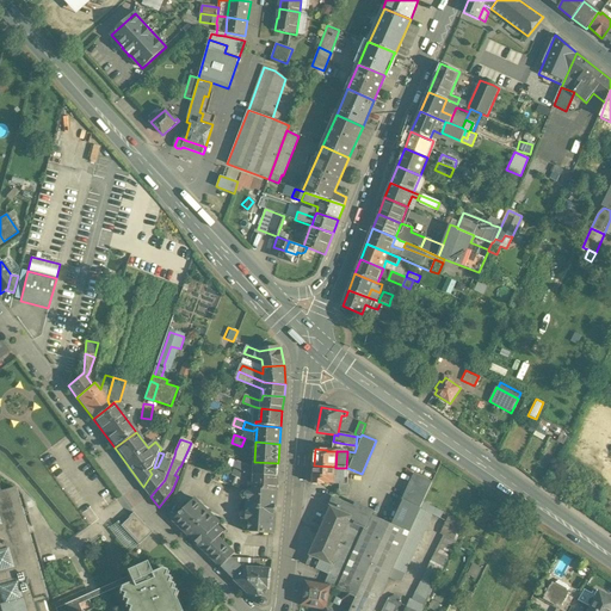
[(165,460),(159,473),(155,469),(152,474),(143,487),(150,497),(165,480),(172,462),(165,460)]
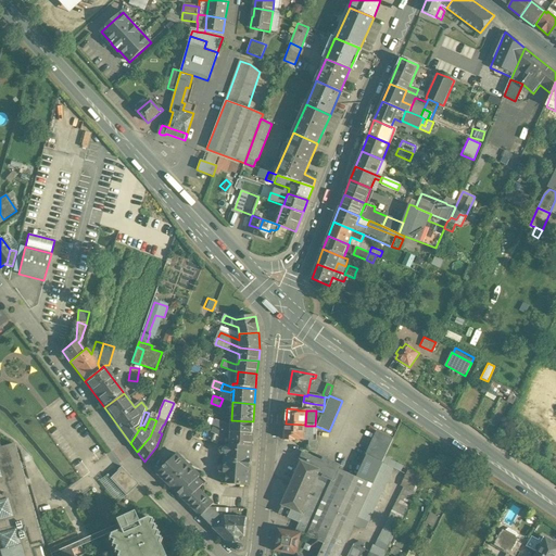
[(253,421),(231,420),(231,426),(215,420),(214,424),(216,425),(215,427),(231,432),(252,433),(253,421)]
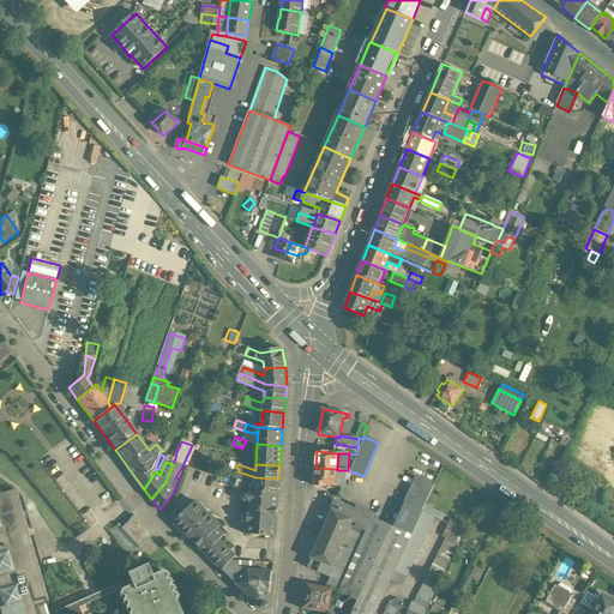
[(337,469),(315,468),(314,486),(326,487),(326,486),(336,486),(336,480),(345,480),(349,470),(337,470),(337,469)]
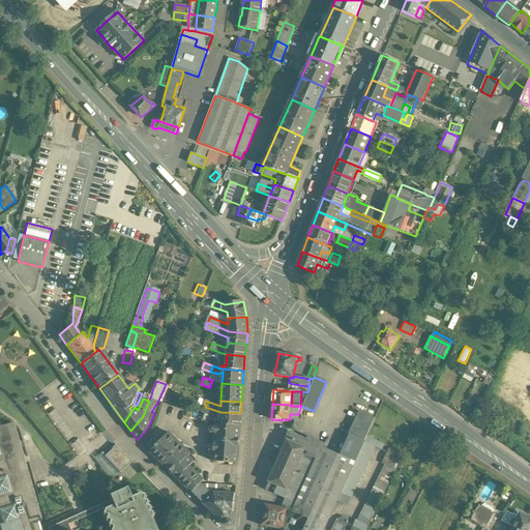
[(240,413),(221,412),(205,407),(203,406),(202,410),(201,412),(211,415),(209,420),(215,422),(218,424),(240,425),(240,413)]
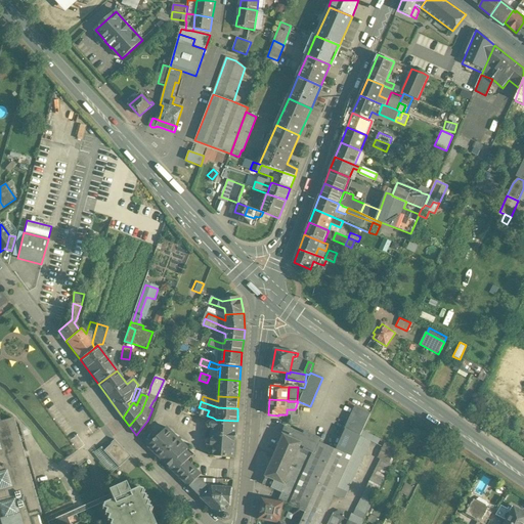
[(295,409),(287,409),(287,415),(298,416),(298,401),(295,409)]
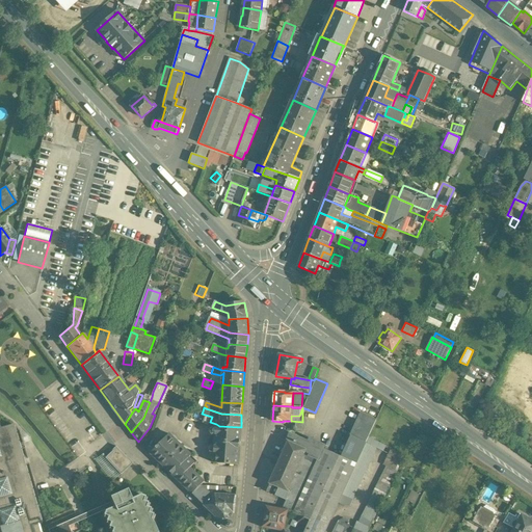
[(376,421),(361,414),(350,436),(366,444),(366,443),(376,421)]
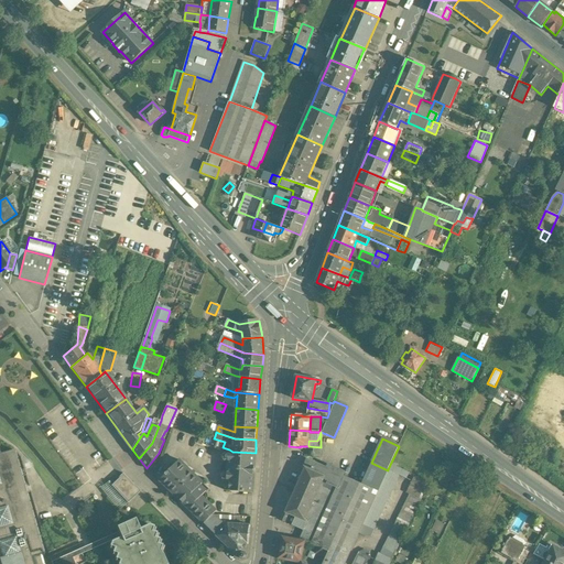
[(256,453),(232,452),(229,449),(226,491),(252,492),(256,453)]
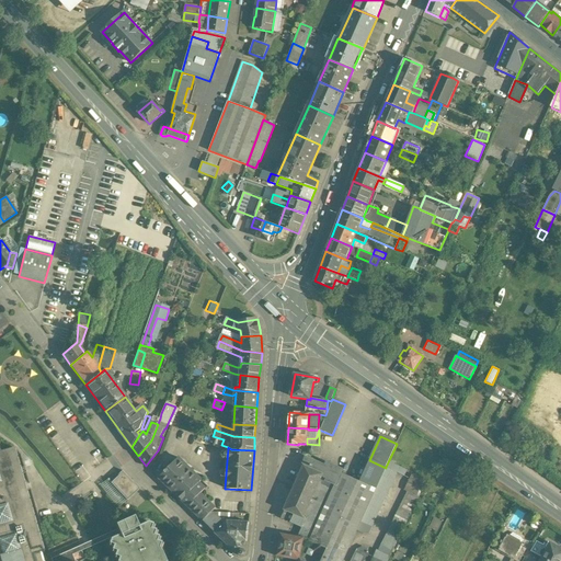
[(52,560),(50,559),(80,546),(78,541),(39,558),(38,552),(43,551),(13,448),(0,451),(0,560),(52,560)]
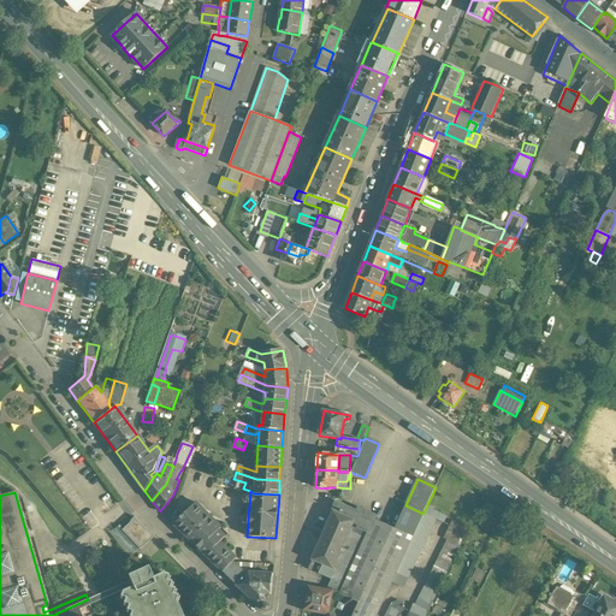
[(357,511),(336,502),(331,513),(333,514),(309,569),(332,580),(332,579),(344,585),(374,519),(374,520),(377,516),(359,508),(357,511)]
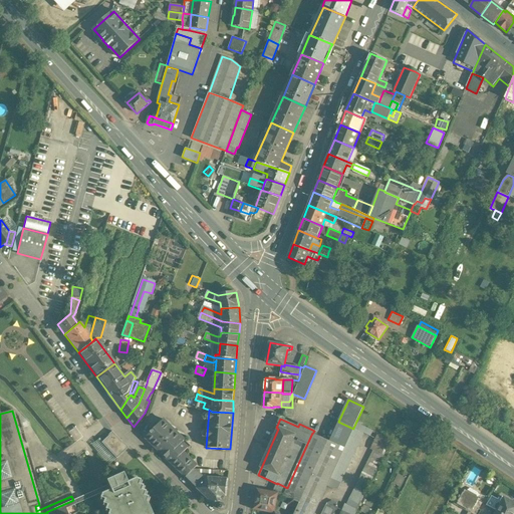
[(185,440),(164,420),(158,426),(156,424),(150,430),(152,432),(146,438),(186,477),(194,470),(198,466),(184,453),(188,448),(183,443),(185,440)]
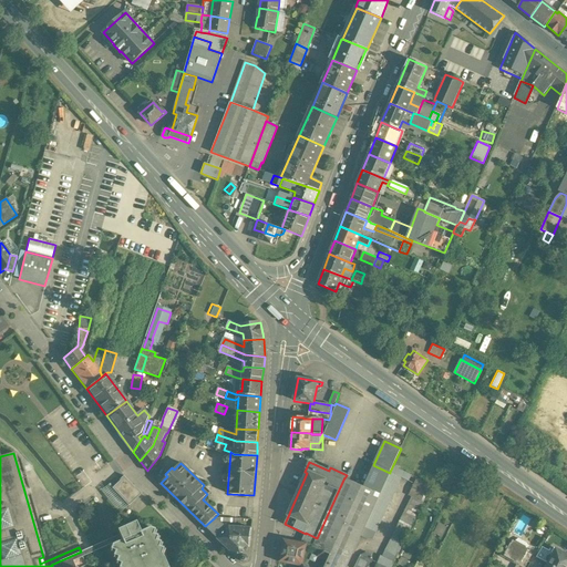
[(390,473),(373,465),(363,486),(380,494),(390,473)]
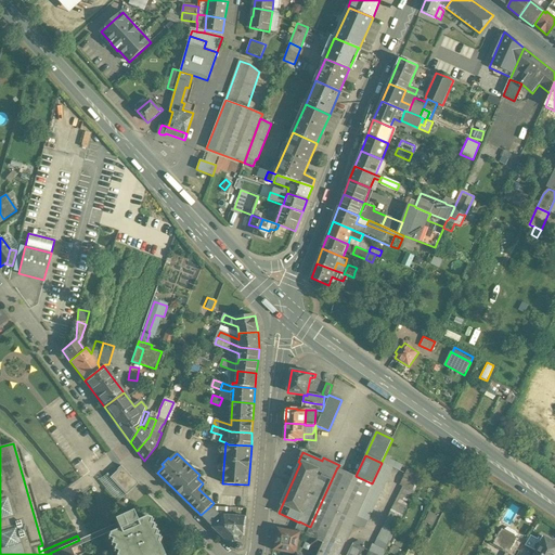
[(372,483),(357,516),(368,520),(392,467),(382,462),(382,463),(372,483)]
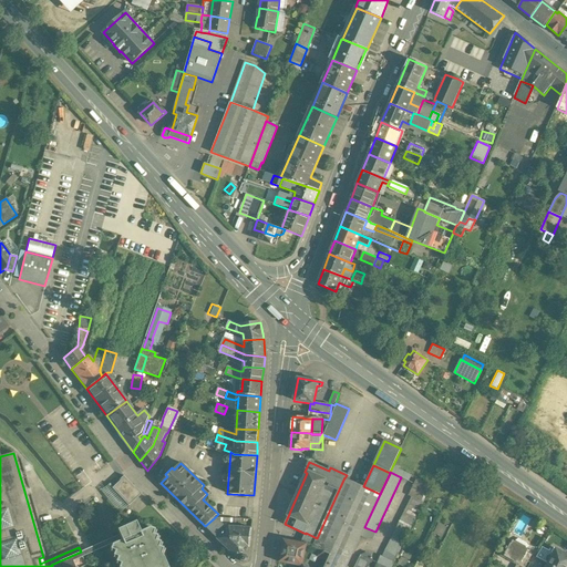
[(124,476),(113,487),(110,484),(101,490),(119,513),(129,506),(141,494),(124,476)]
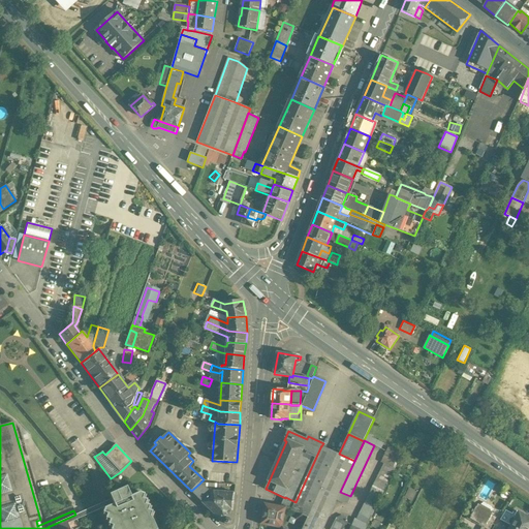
[(296,502),(291,510),(302,515),(309,518),(338,454),(321,446),(321,445),(296,502)]
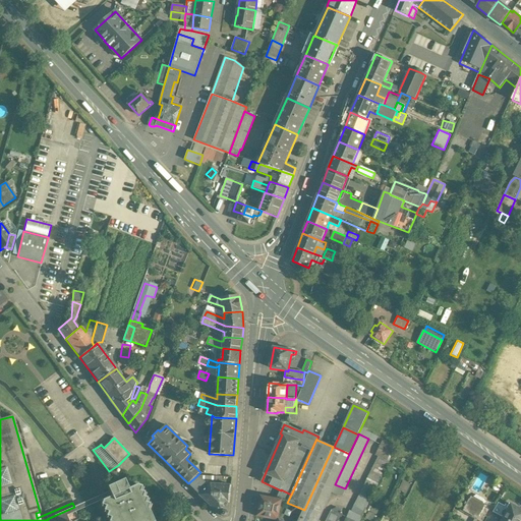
[(379,456),(351,512),(362,517),(394,451),(381,445),(375,455),(379,456)]
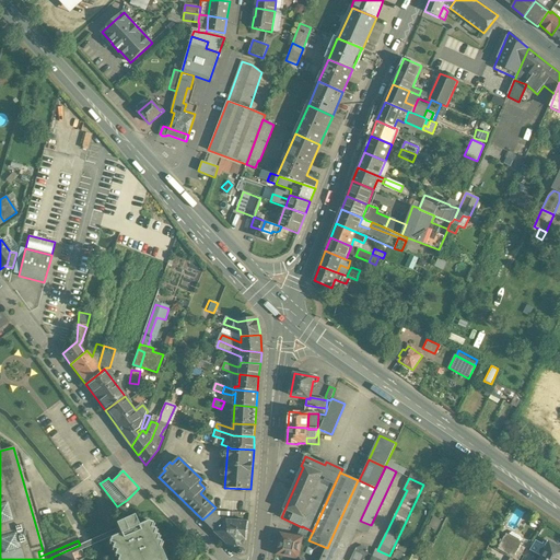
[(359,480),(358,480),(327,548),(322,559),(321,559),(341,559),(360,521),(375,488),(359,480)]
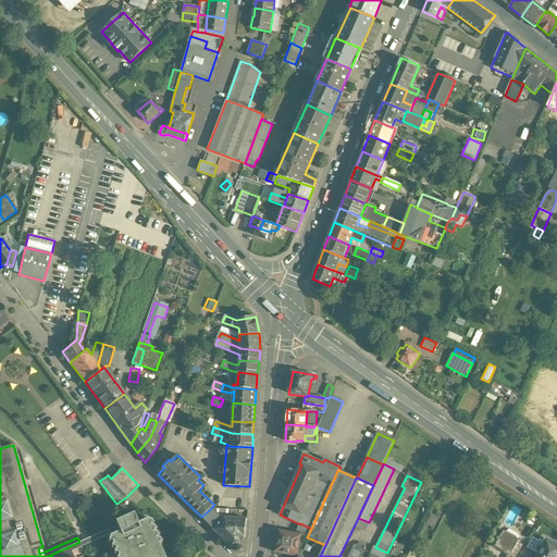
[(201,517),(214,529),(223,520),(220,518),(215,514),(210,509),(201,517)]
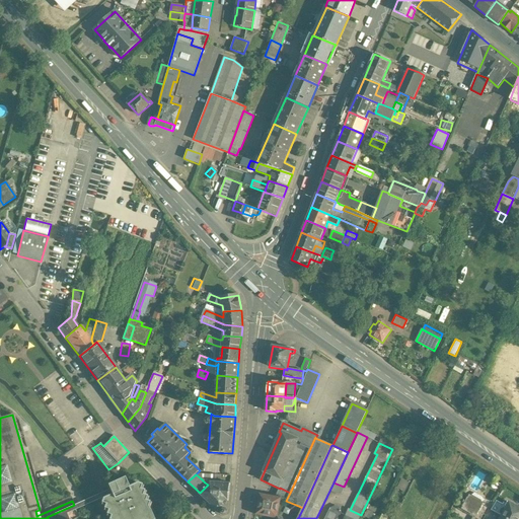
[(217,474),(204,474),(203,476),(201,478),(205,483),(208,485),(210,483),(216,483),(217,474)]
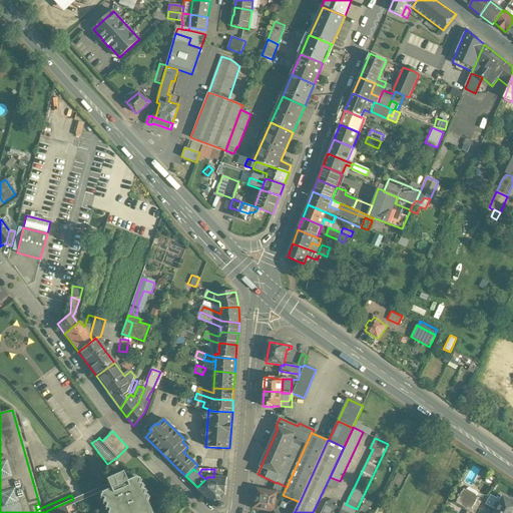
[(134,477),(126,481),(121,472),(105,479),(107,484),(109,489),(100,493),(99,497),(103,498),(101,502),(105,504),(104,508),(108,510),(106,512),(150,512),(146,502),(145,503),(144,501),(146,496),(142,494),(144,490),(139,489),(141,484),(137,483),(139,479),(134,477)]
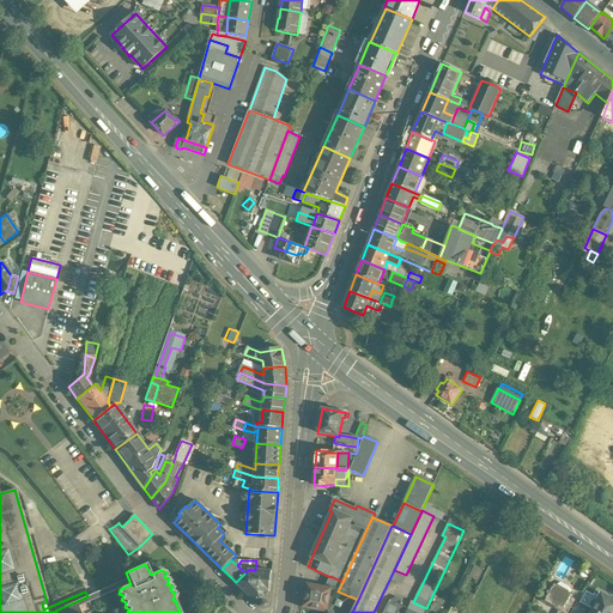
[(473,565),(468,576),(478,581),(483,570),(473,565)]
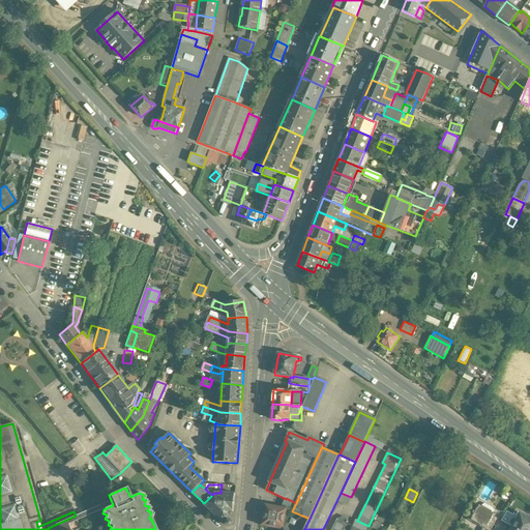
[(221,493),(214,493),(212,495),(204,503),(226,525),(232,523),(235,494),(221,493)]
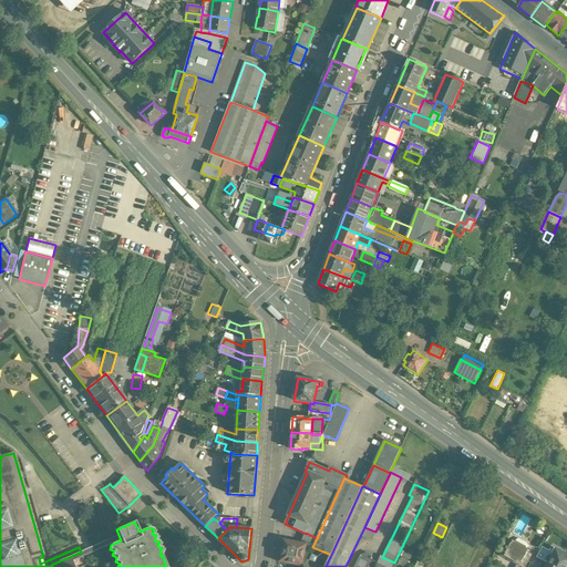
[(317,538),(306,533),(306,534),(301,543),(308,544),(312,547),(317,538)]
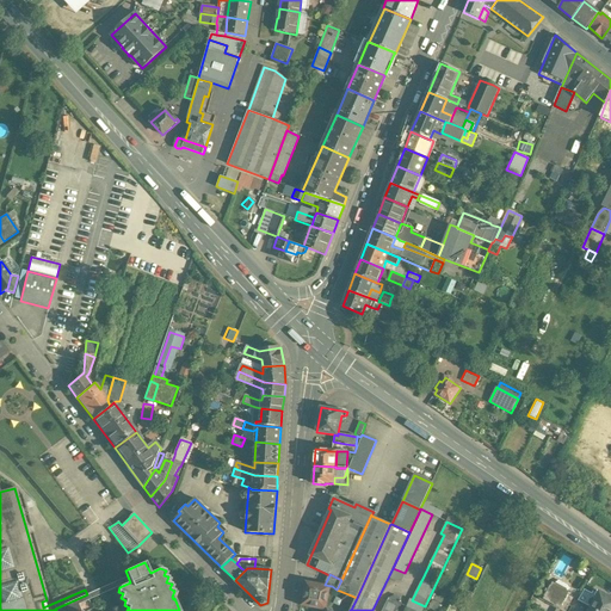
[(87,594),(55,609),(56,610),(81,610),(79,604),(118,587),(119,587),(130,582),(128,576),(87,594)]
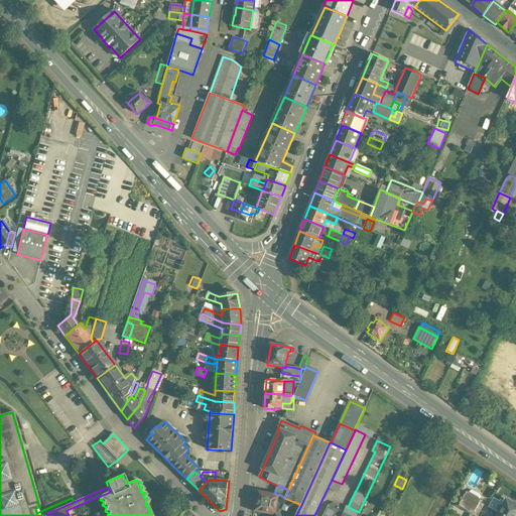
[(274,494),(258,491),(254,512),(276,515),(280,495),(274,494)]
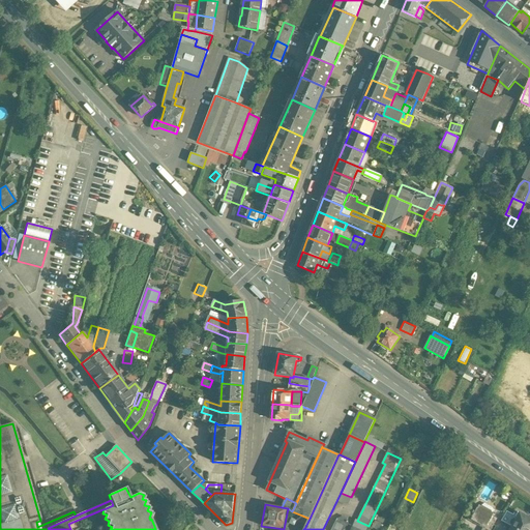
[(491,529),(498,519),(475,506),(468,520),(483,528),(486,529),(491,529)]
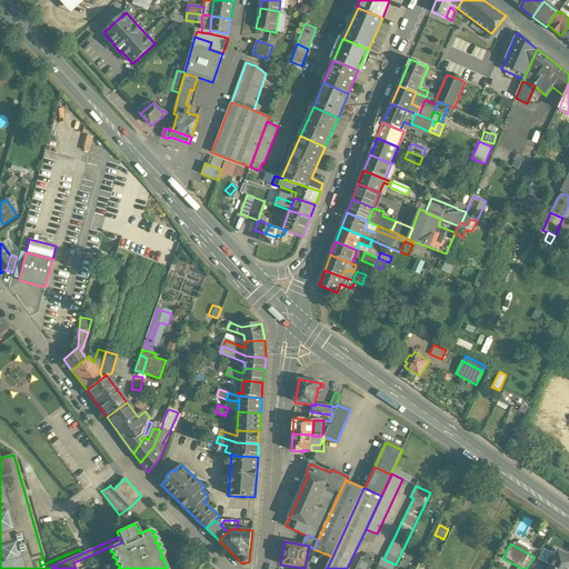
[(460,547),(455,545),(450,552),(452,552),(450,557),(455,559),(460,547)]
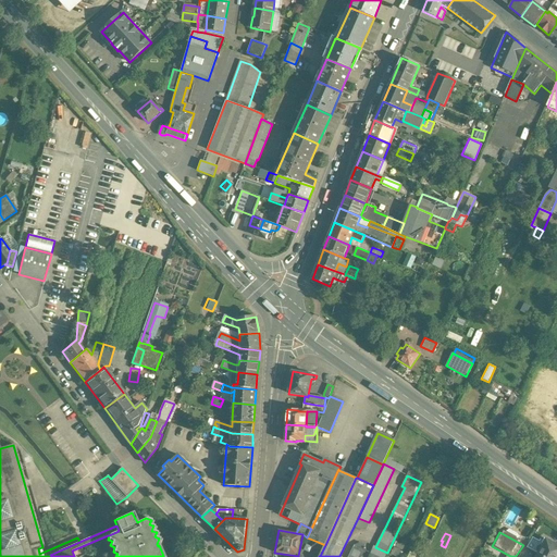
[(556,556),(556,545),(546,540),(539,554),(544,556),(556,556)]
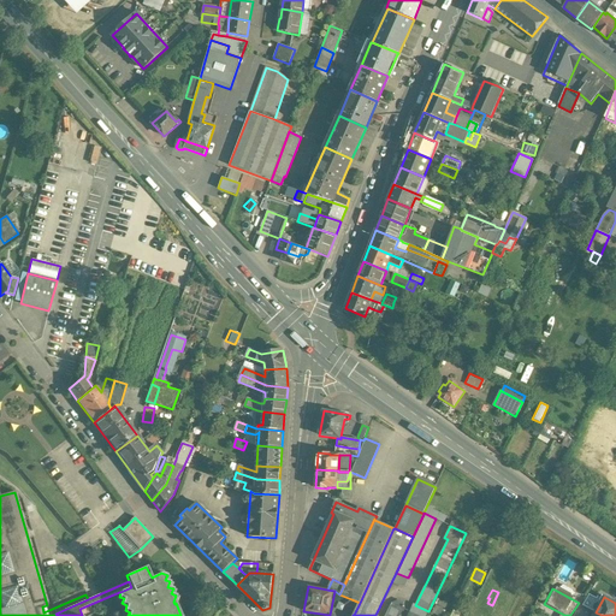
[(395,615),(398,600),(389,598),(384,615),(395,615)]
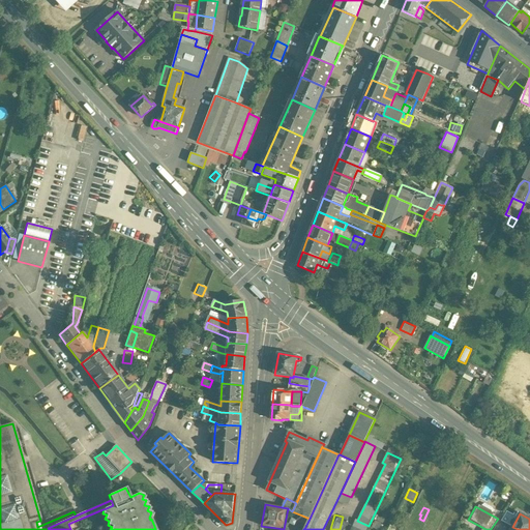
[(411,514),(405,527),(411,529),(416,518),(411,514)]
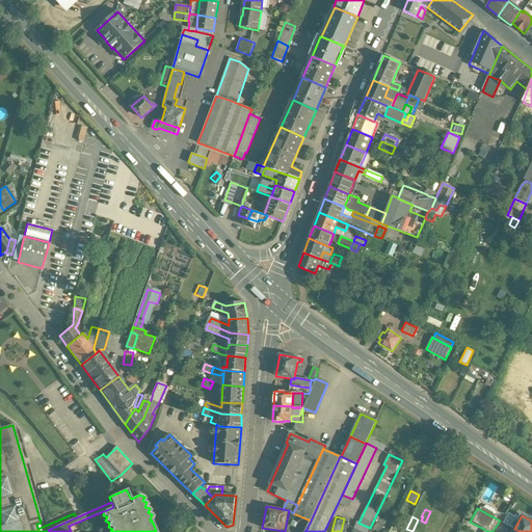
[(311,521),(303,517),(298,528),(306,531),(311,521)]
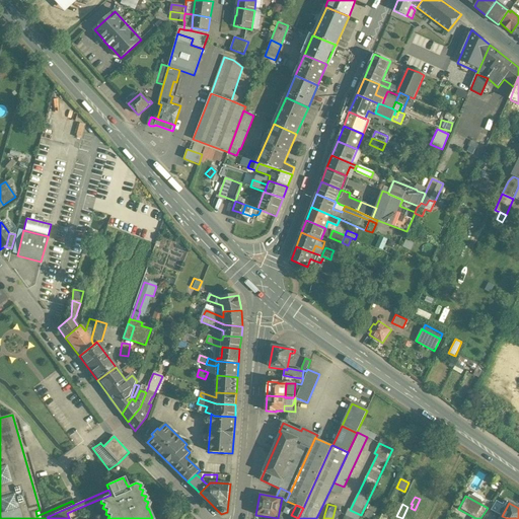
[(350,510),(349,509),(344,518),(358,518),(361,515),(350,510)]
